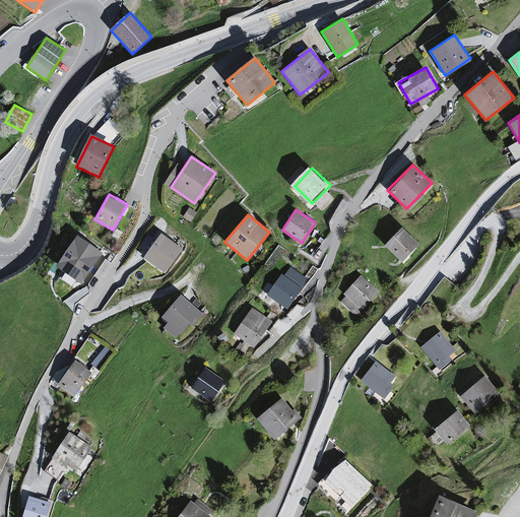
[(401,227),(385,245),(401,260),(418,242),(401,227)]
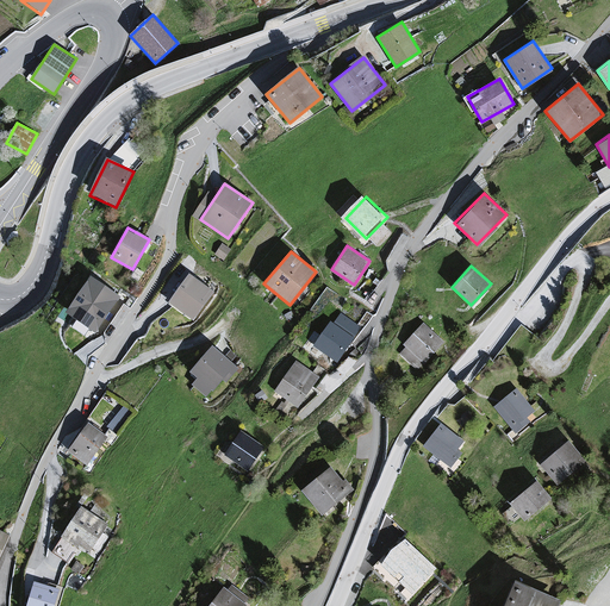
[(190,273),(168,301),(192,320),(213,291),(190,273)]
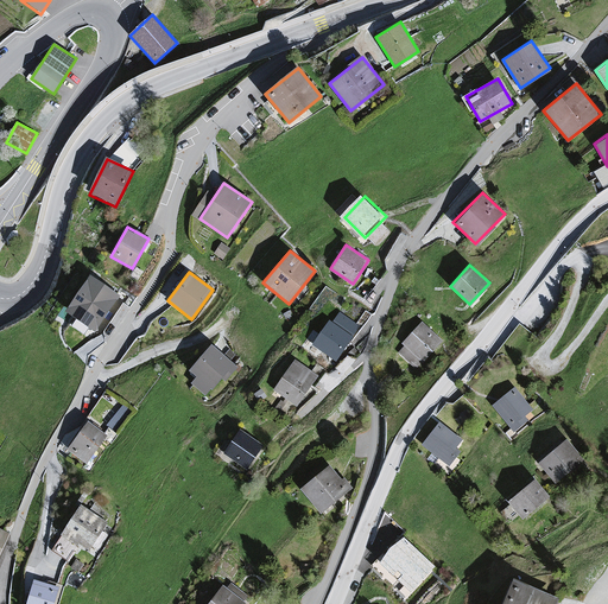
[(118,292),(89,275),(65,313),(94,331),(118,292)]
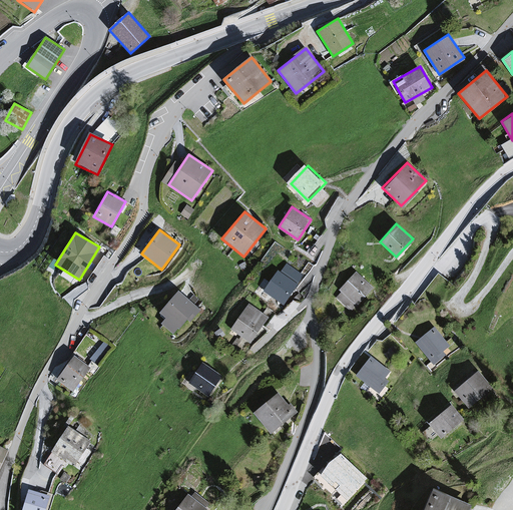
[(277,269),(262,289),(282,304),(297,283),(277,269)]
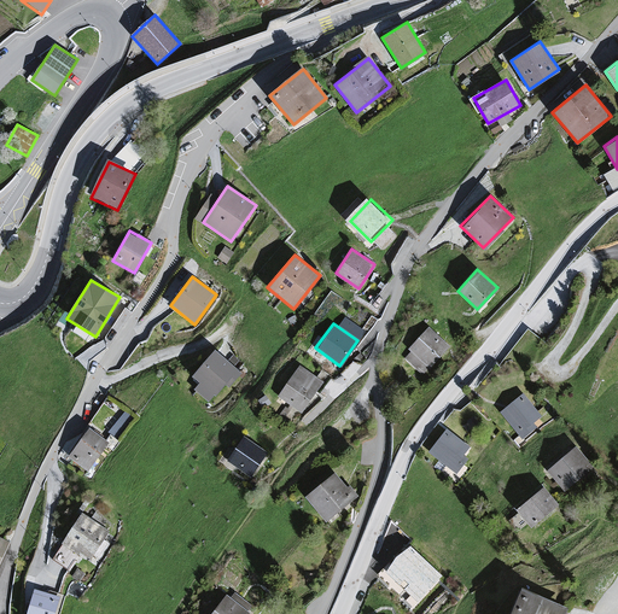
[(429,326),(408,346),(430,366),(449,345),(429,326)]
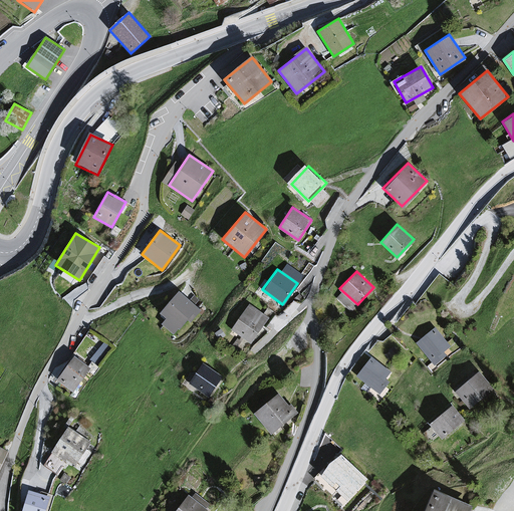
[(200,309),(179,291),(158,314),(179,332),(200,309)]
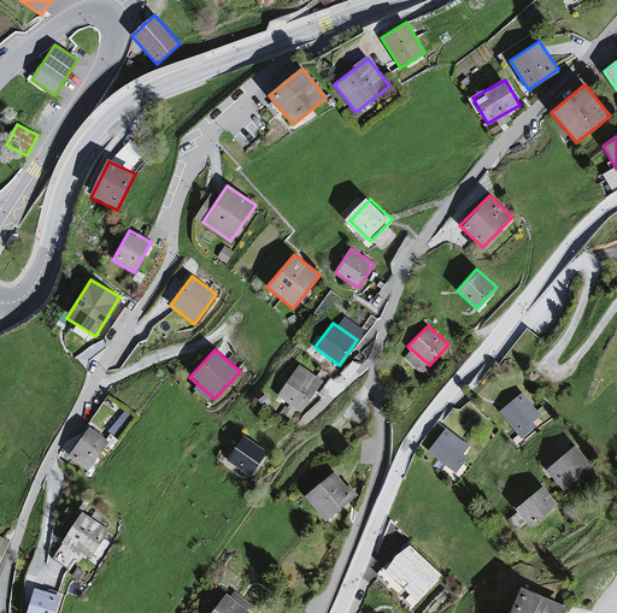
[(322,378),(298,363),(277,395),(303,411),(322,378)]
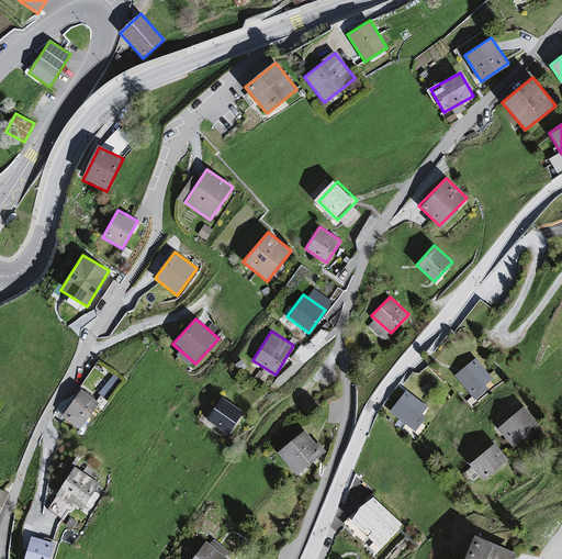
[(475,356),(454,372),(472,395),(493,379),(475,356)]
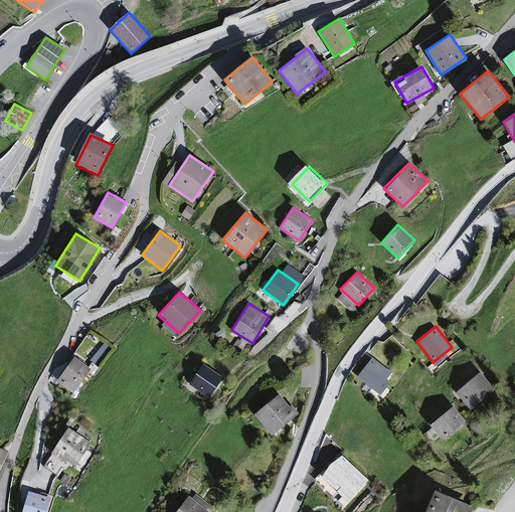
[(90,368),(73,357),(56,381),(72,392),(90,368)]
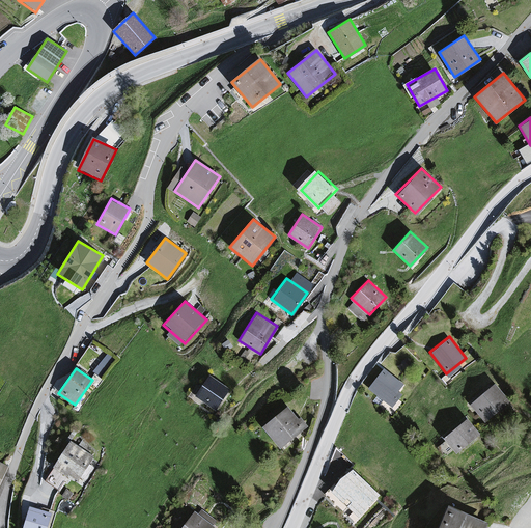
[(407,386),(383,368),(368,387),(392,405),(407,386)]
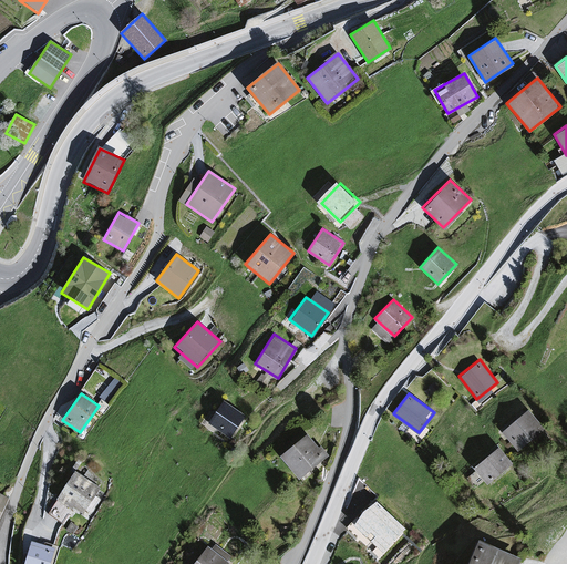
[(244,413),(223,399),(208,422),(229,436),(244,413)]
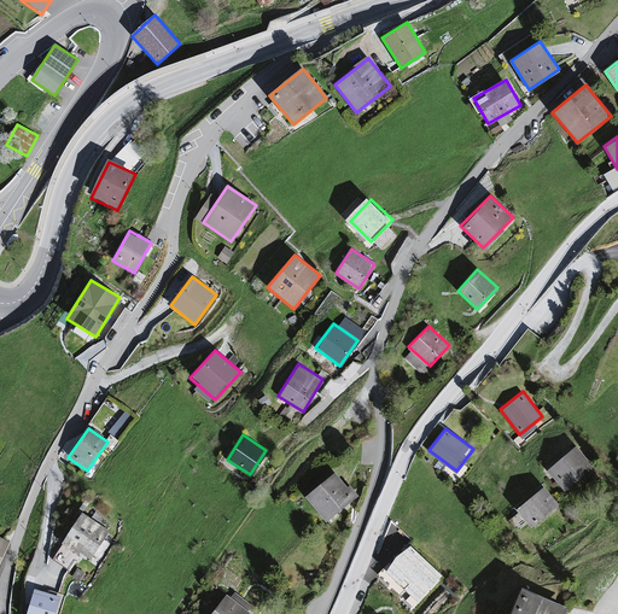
[(592,465),(570,440),(543,463),(565,489),(592,465)]
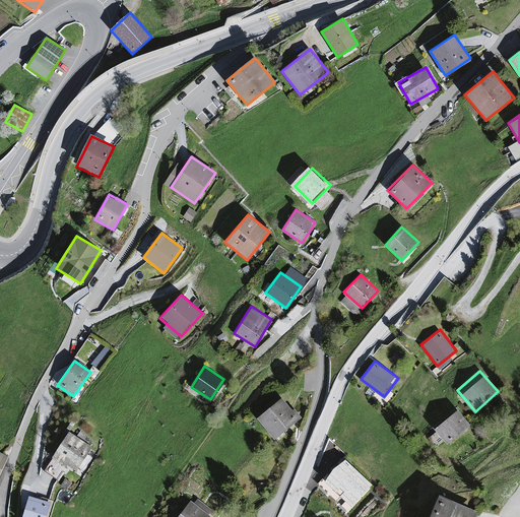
[(280,397),(256,417),(273,439),(302,415),(295,408),(293,410),(280,397)]
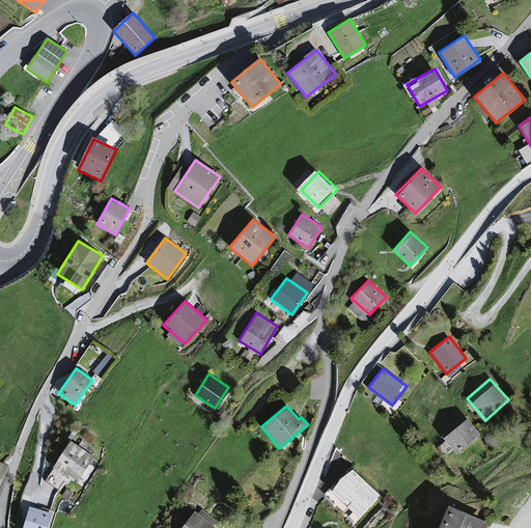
[(480,434),(466,418),(444,438),(458,453),(480,434)]
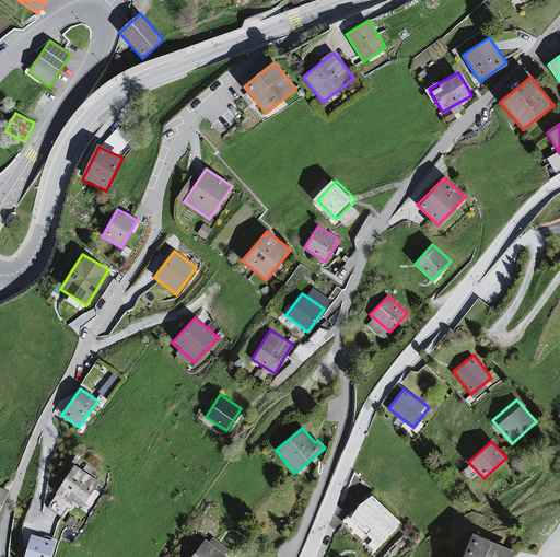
[(73,463),(56,491),(85,509),(103,480),(73,463)]
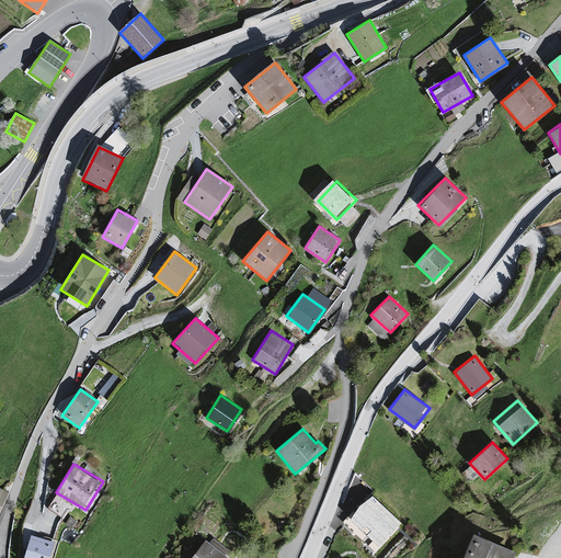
[(374,493),(351,515),(378,545),(401,523),(374,493)]
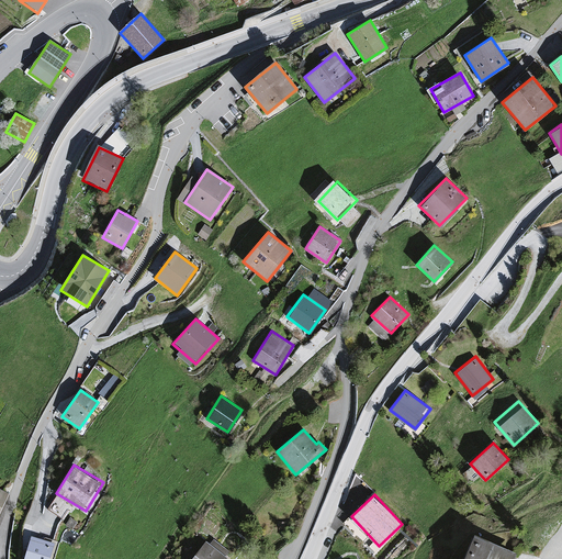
[(473,533),(461,558),(512,558),(515,551),(473,533)]
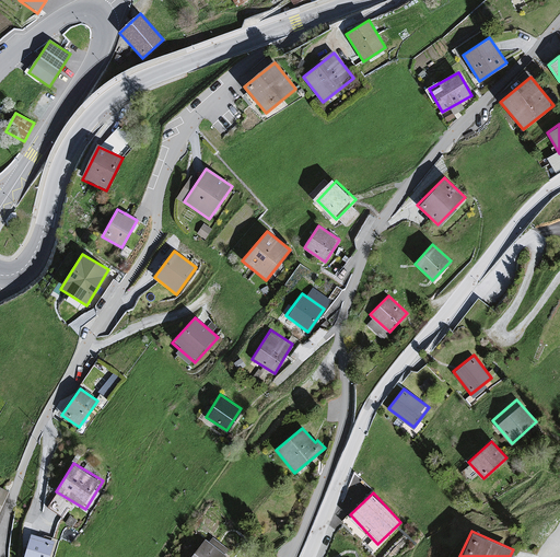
[(47,556),(54,538),(31,532),(23,556),(47,556)]
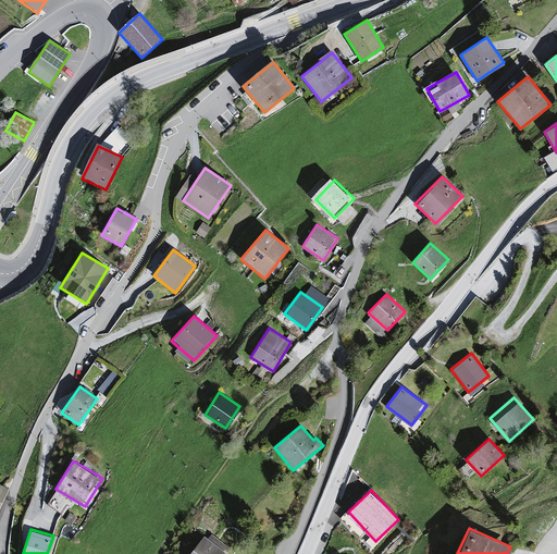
[(206,537),(193,553),(223,553),(225,552),(230,545),(213,534),(209,539),(206,537)]
